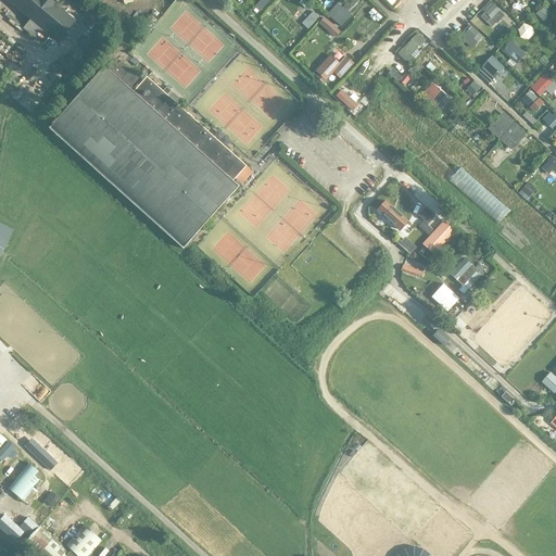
[(48,0),(8,0),(58,41),(74,21),(48,0)]
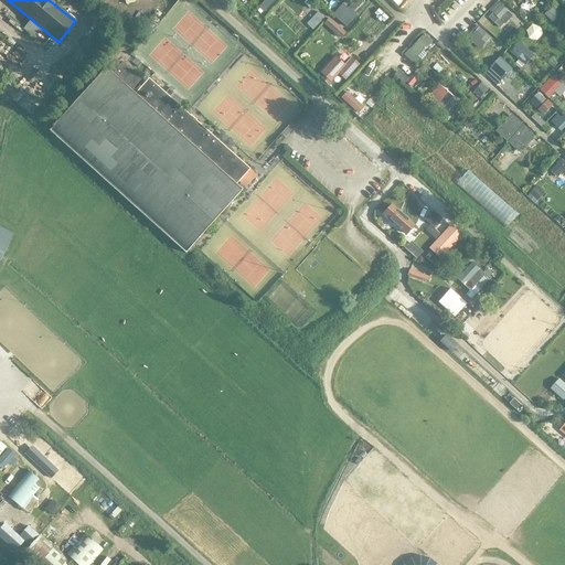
[(265,11),(274,0),(263,0),(258,6),(265,11)]
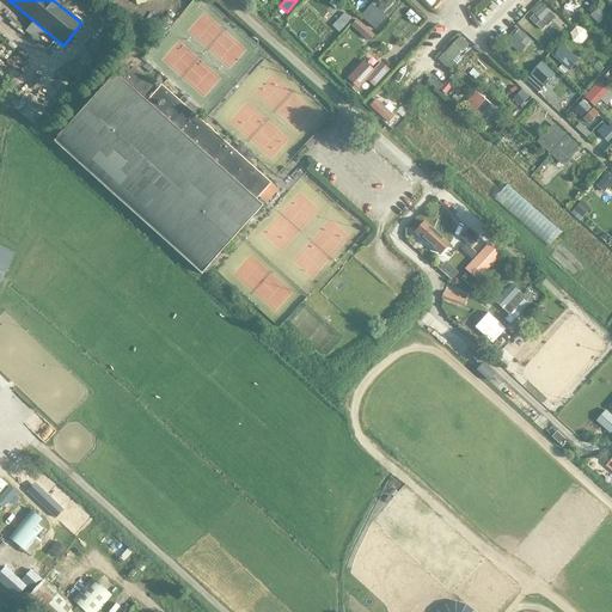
[(361,16),(375,28),(387,14),(372,1),(361,16)]
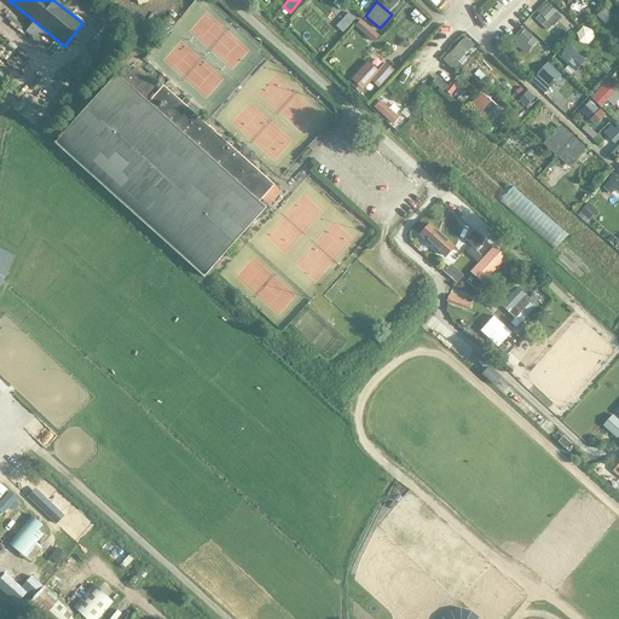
[(548,3),(539,12),(554,27),(562,18),(548,3)]
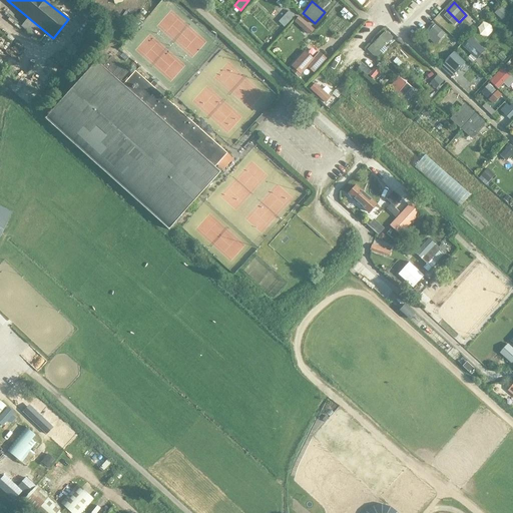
[(502,6),(495,13),(503,20),(509,13),(502,6)]
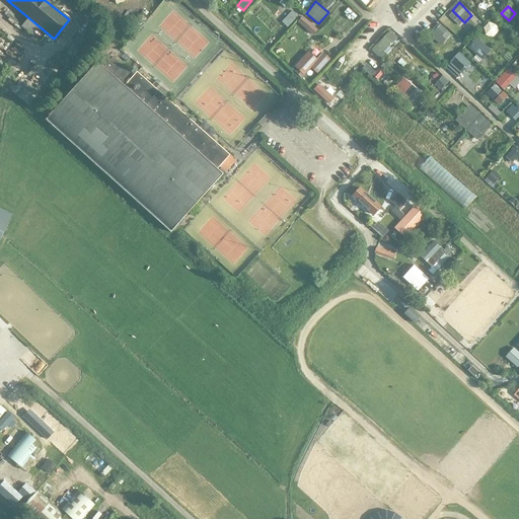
[(288,26),(299,15),(293,9),(282,20),(288,26)]
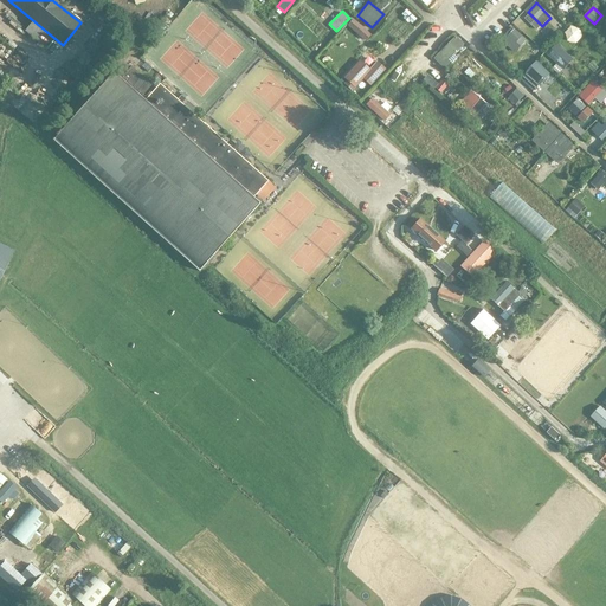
[(353,18),(348,25),(362,36),(367,28),(353,18)]
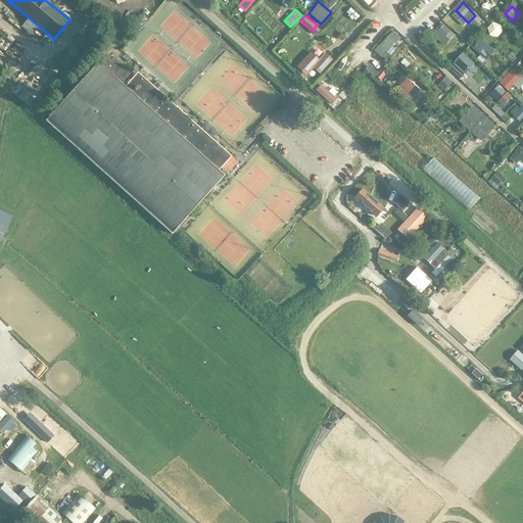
[(495,21),(486,32),(493,38),(503,28),(495,21)]
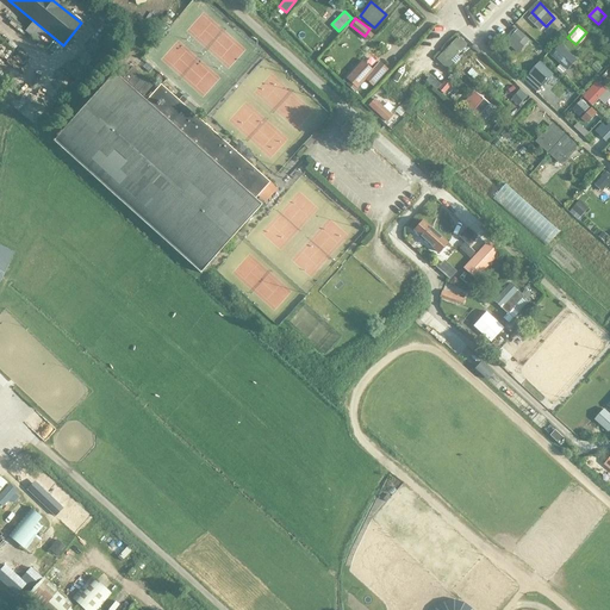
[(508,39),(505,42),(517,54),(530,42),(518,30),(516,31),(514,29),(506,37),(508,39)]
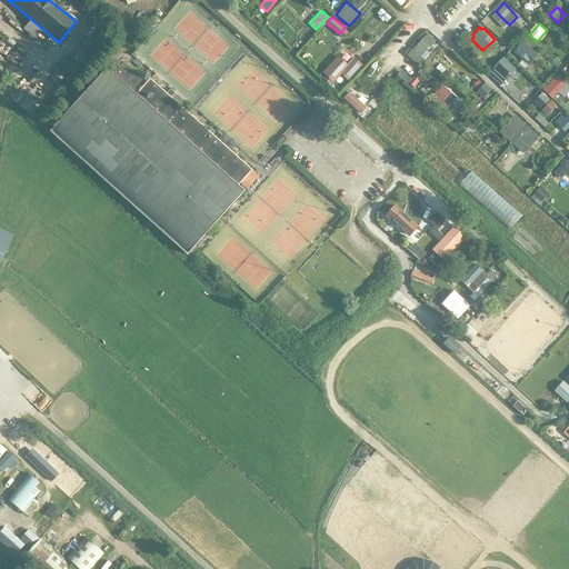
[(428,33),(406,56),(417,66),(423,59),(421,57),(436,41),(428,33)]
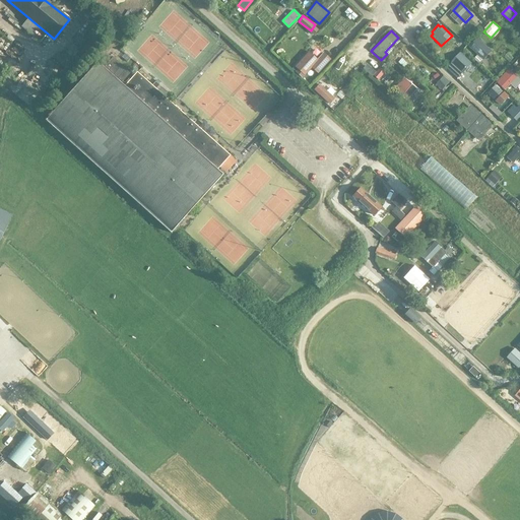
[(477,38),(468,47),(482,61),(492,52),(477,38)]
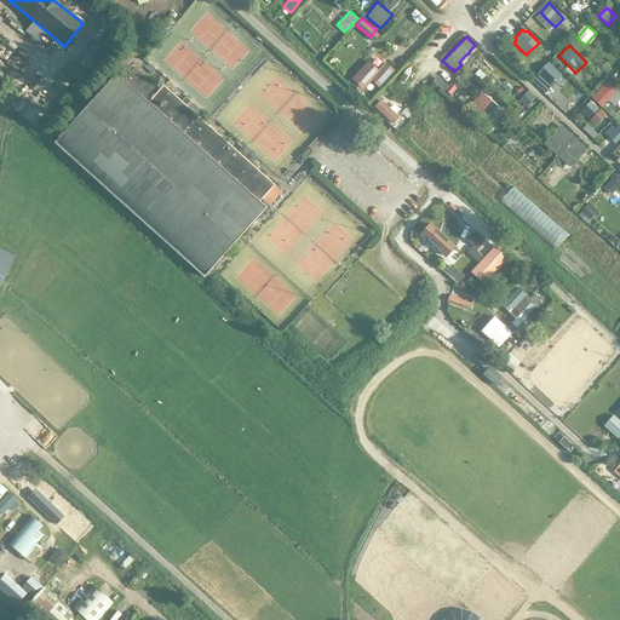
[(368,62),(352,80),(363,90),(372,81),(379,87),(394,72),(385,63),(379,72),(368,62)]
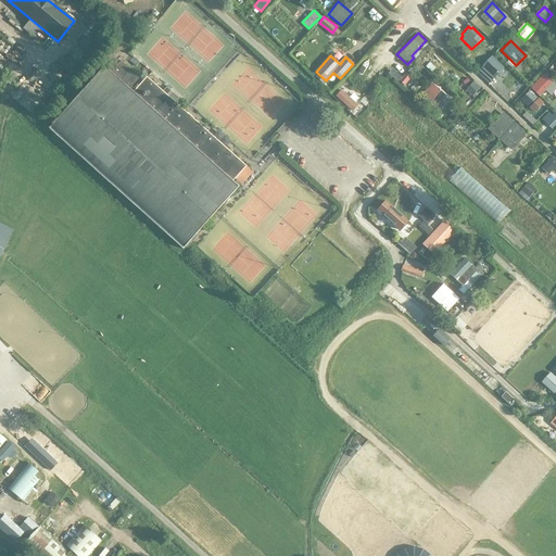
[(492,57),(483,66),(496,78),(504,68),(492,57)]
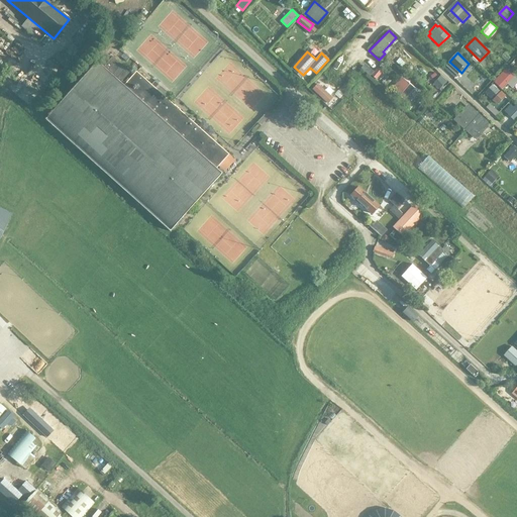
[(136,72),(129,80),(119,71),(121,68),(105,54),(97,62),(44,119),(170,231),(222,174),(217,169),(229,154),(136,72)]
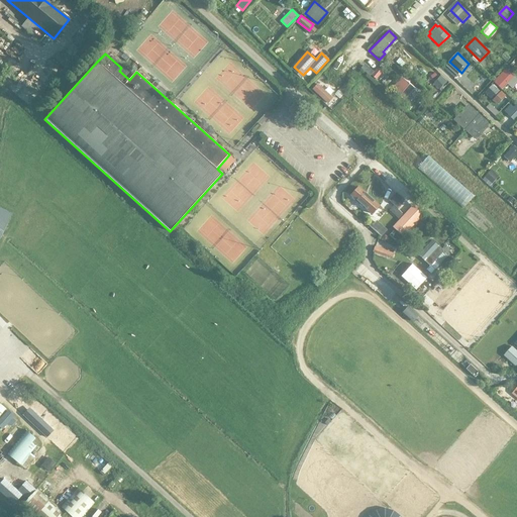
[(516,78),(508,70),(501,78),(512,89),(516,83),(516,78)]
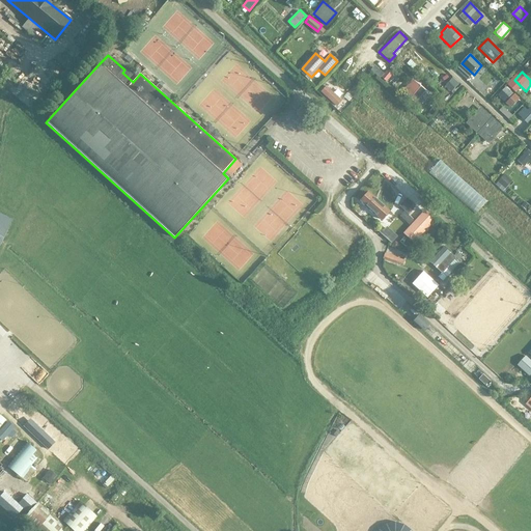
[(426,90),(413,79),(401,91),(415,103),(426,90)]
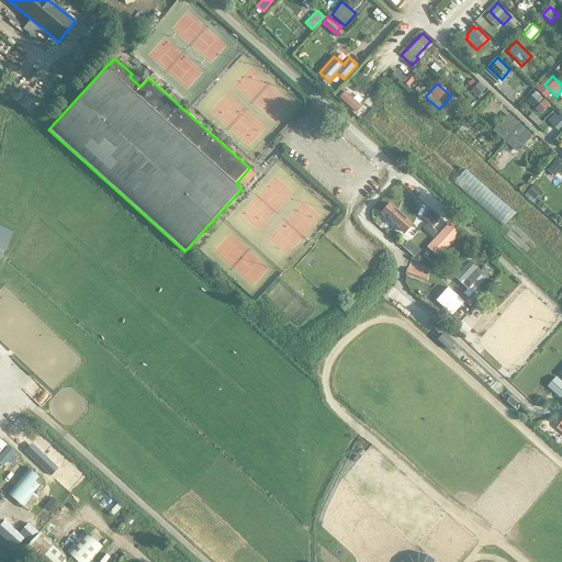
[(479,83),(471,92),(479,98),(485,90),(479,83)]
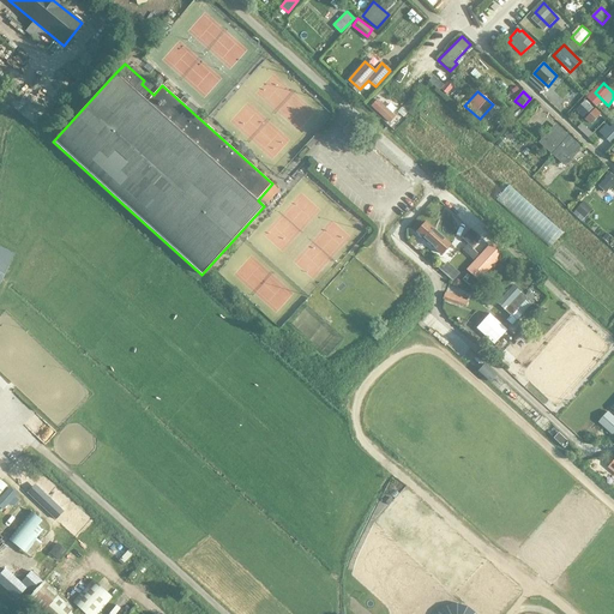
[(378,98),(371,106),(390,122),(396,115),(378,98)]
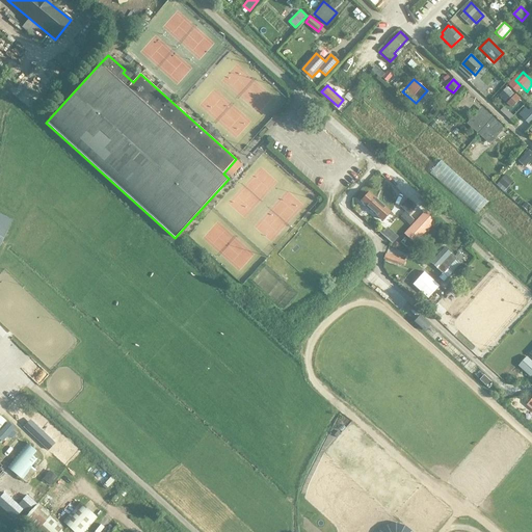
[(507,87),(500,96),(513,108),(521,101),(507,87)]
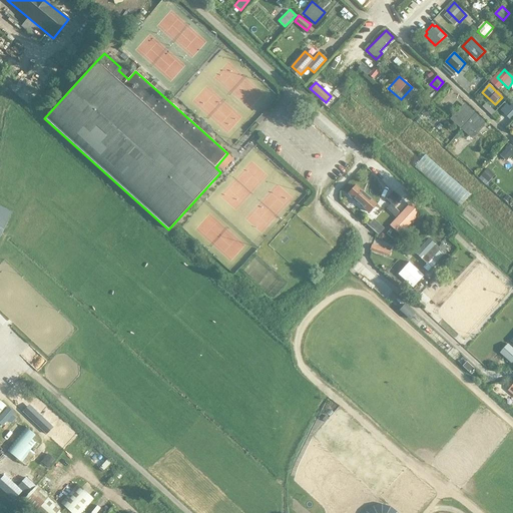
[(512,101),(512,100),(502,111),(511,119),(512,116),(512,101)]
